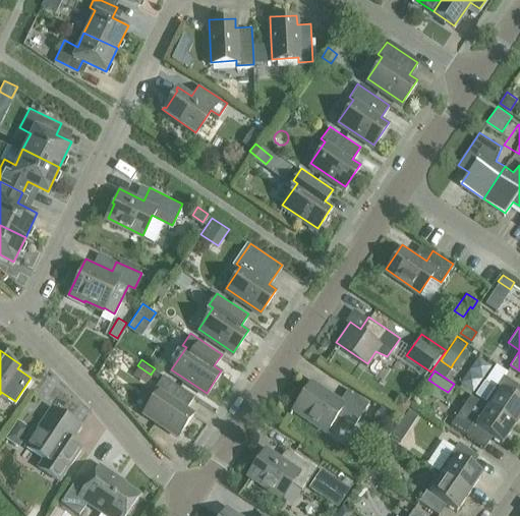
[(484,402),(515,422),(519,415),(519,398),(517,397),(519,393),(519,383),(504,373),(495,386),(484,379),(476,392),(486,399),(484,402)]
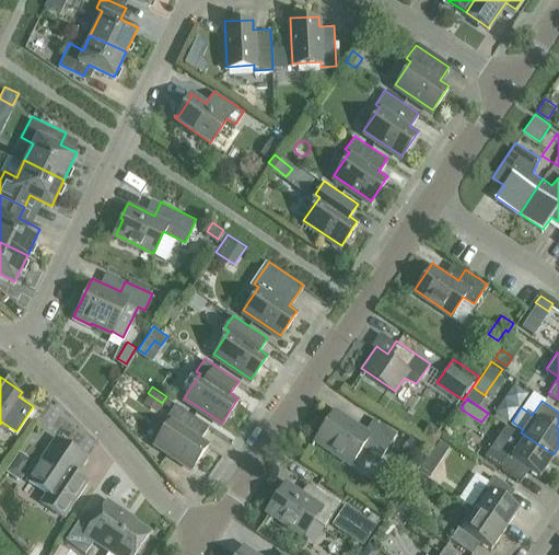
[(154,441),(191,466),(208,442),(200,438),(209,425),(175,402),(165,416),(170,418),(154,441)]
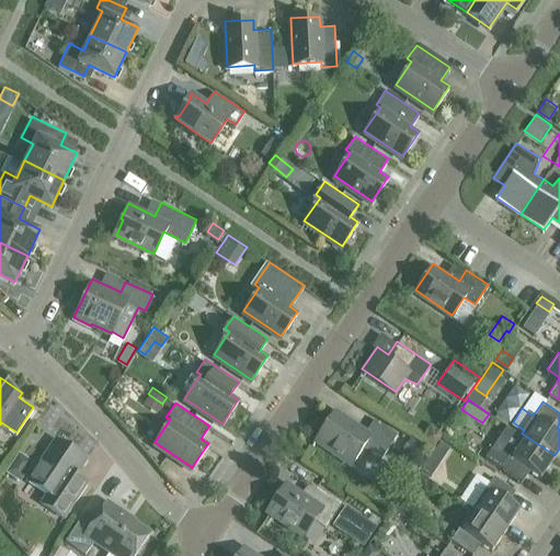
[(362,447),(368,445),(381,455),(398,432),(374,416),(365,429),(334,408),(316,438),(352,462),(362,447)]
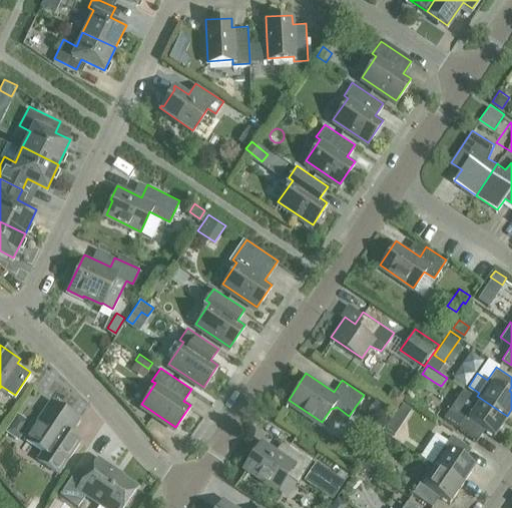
[(507,416),(477,396),(463,387),(444,416),(477,438),(484,428),(494,435),(507,416)]
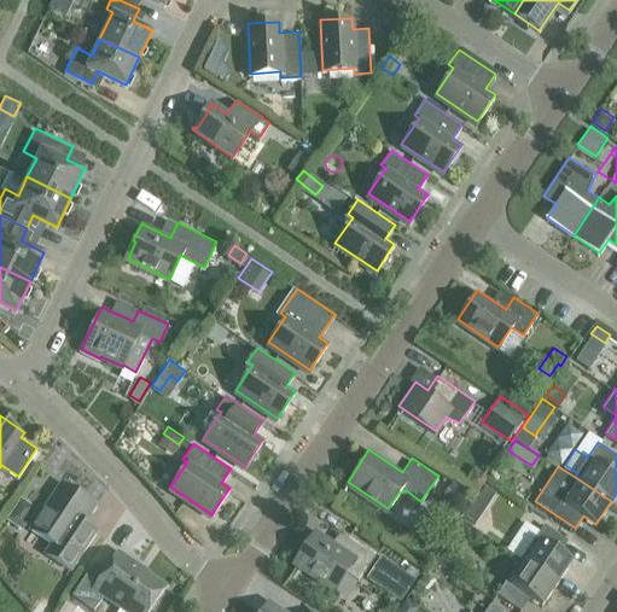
[(467,487),(457,481),(448,493),(460,500),(467,487)]
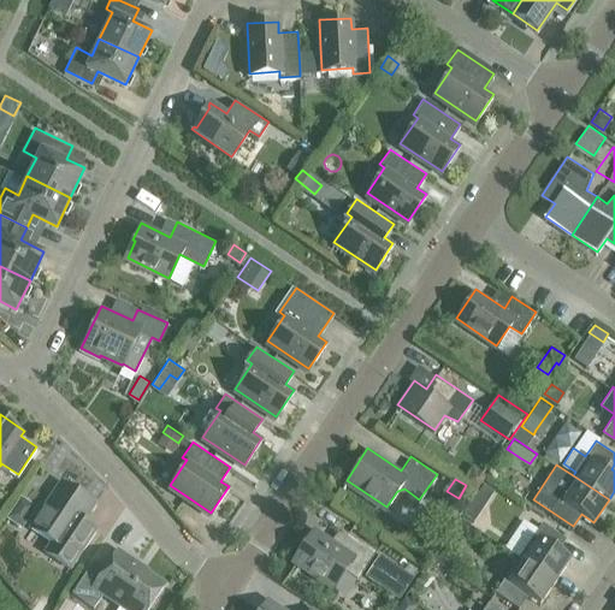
[(45,548),(71,566),(96,527),(82,517),(93,502),(61,480),(31,525),(52,538),(45,548)]
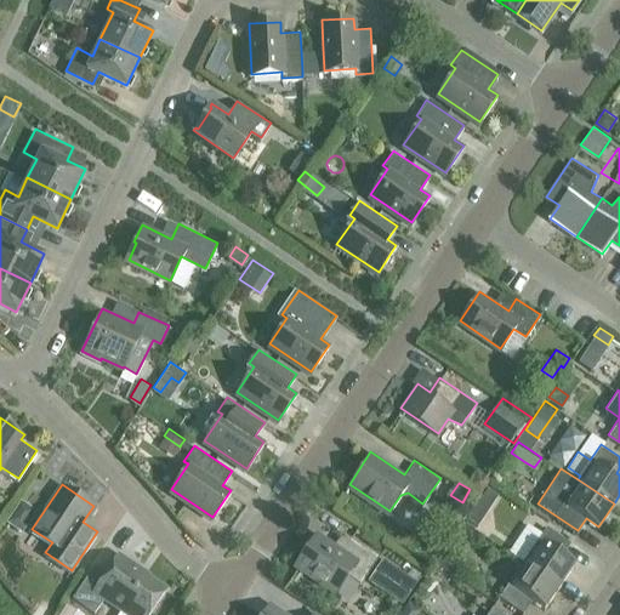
[(482,493),(493,500),(499,491),(488,484),(482,493)]
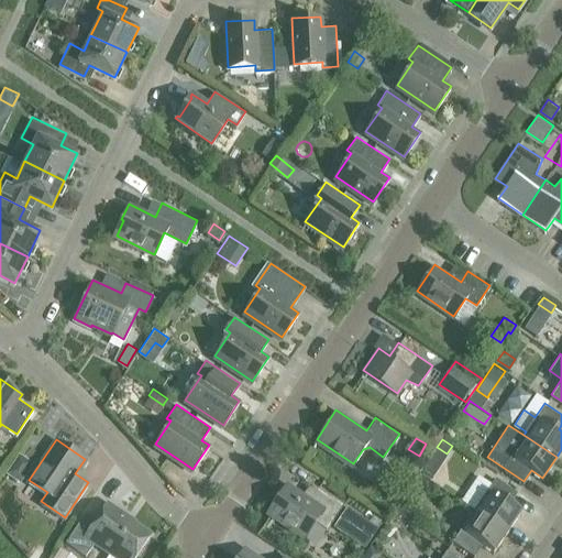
[(20,450),(6,470),(20,480),(33,459),(20,450)]
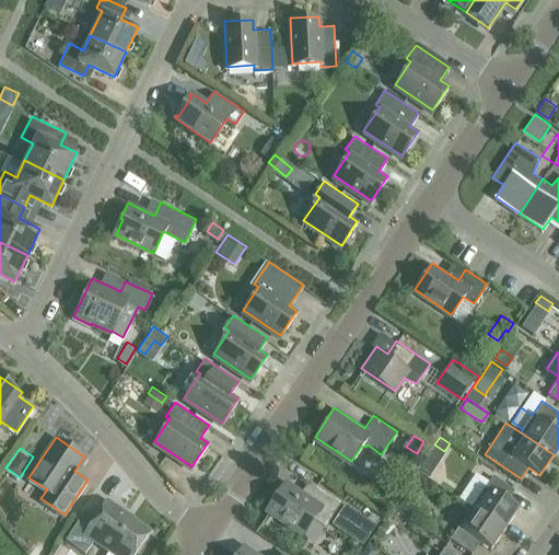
[(437,462),(428,455),(421,465),(431,472),(437,462)]
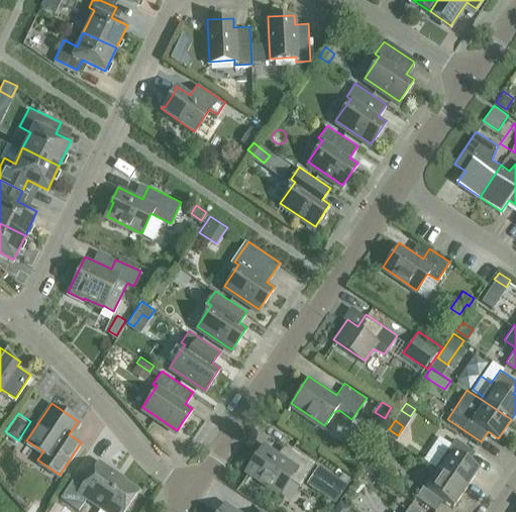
[(435,466),(466,486),(479,468),(468,461),(475,450),(454,436),(435,466)]
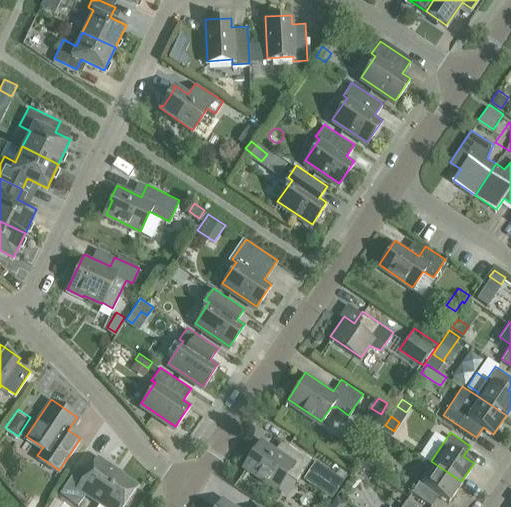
[(301,434),(297,441),(311,449),(315,443),(301,434)]
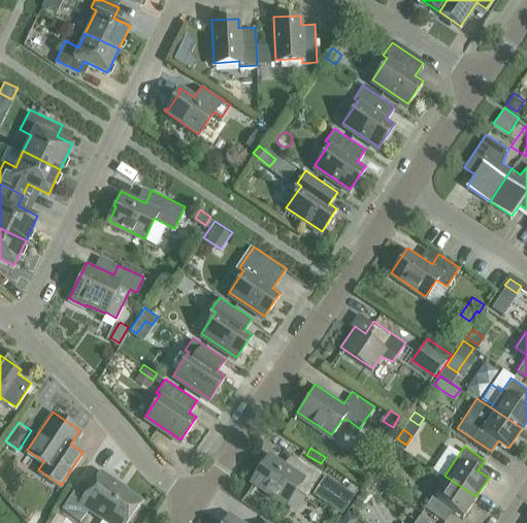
[(252,480),(286,502),(296,487),(306,494),(322,470),(298,455),(291,467),(269,453),(252,480)]
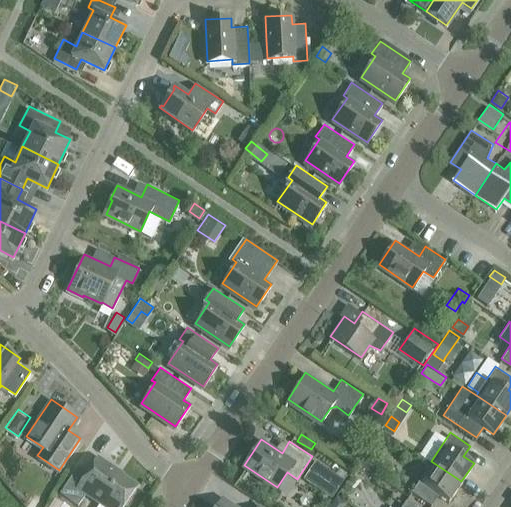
[(376,469),(381,462),(380,453),(373,448),(364,461),(376,469)]
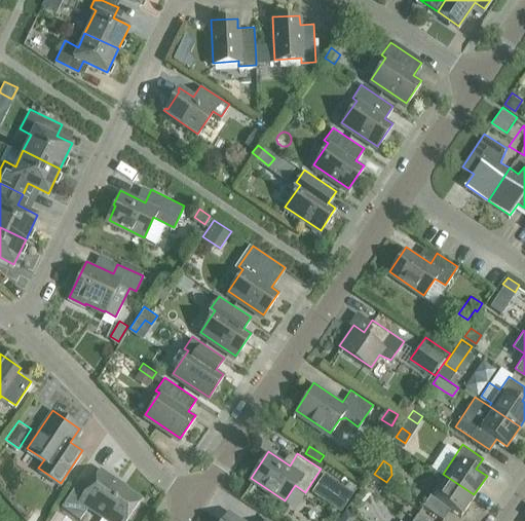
[(80,477),(62,504),(80,517),(88,505),(103,514),(98,520),(124,520),(140,497),(117,482),(118,480),(101,469),(90,484),(80,477)]
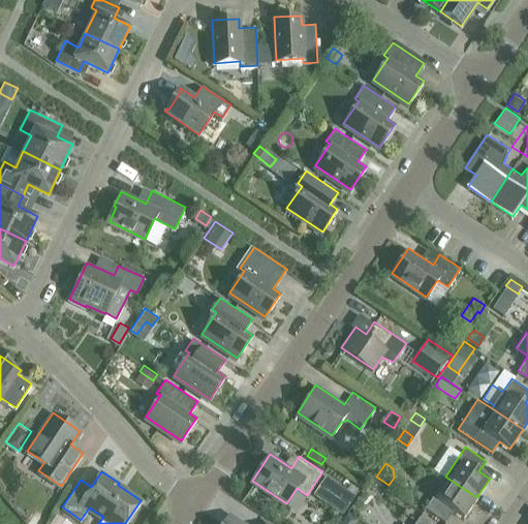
[(313,493),(342,513),(355,494),(325,474),(313,493)]
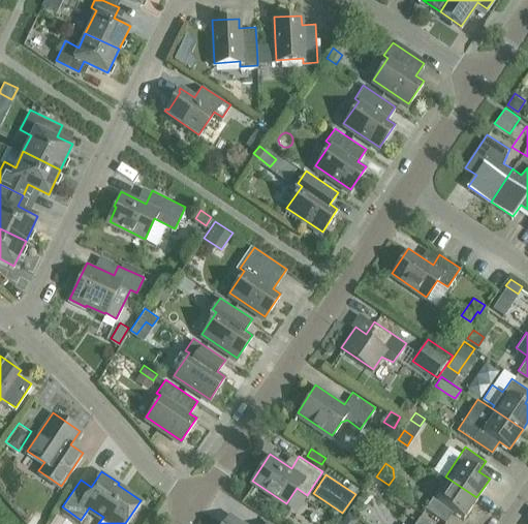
[(464,517),(476,497),(445,476),(426,506),(446,520),(454,510),(464,517)]
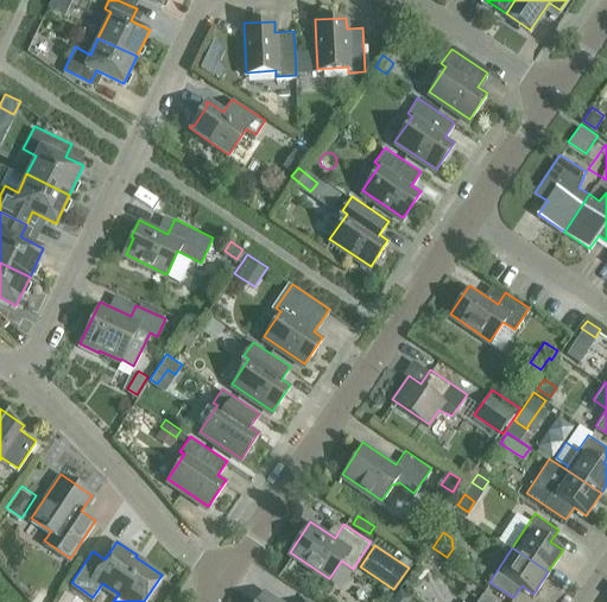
[(404,552),(398,561),(409,568),(415,558),(404,552)]
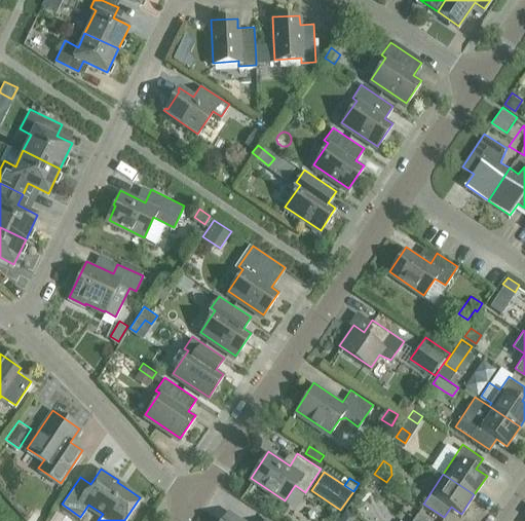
[(41,520),(47,512),(35,504),(26,517),(32,520),(41,520)]
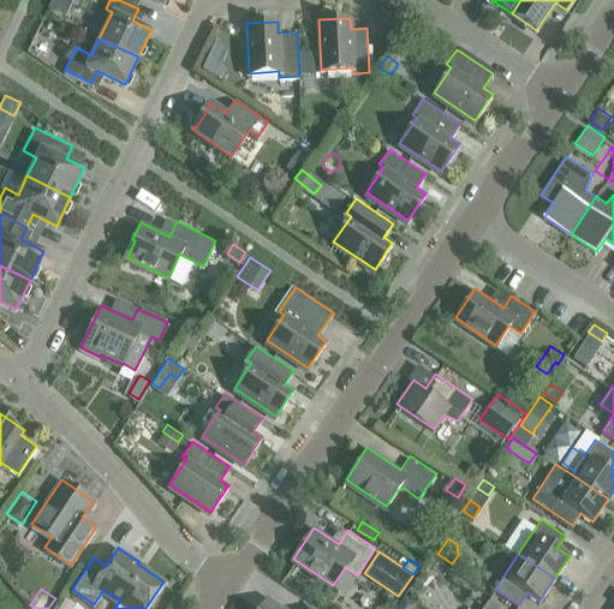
[(82,608),(84,607),(66,595),(57,608),(82,608)]
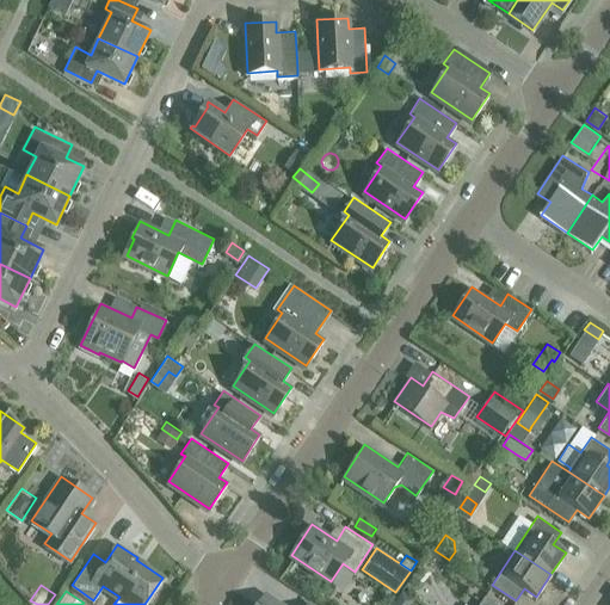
[(314,604),(309,602),(306,604),(283,604),(265,593),(256,604),(314,604)]
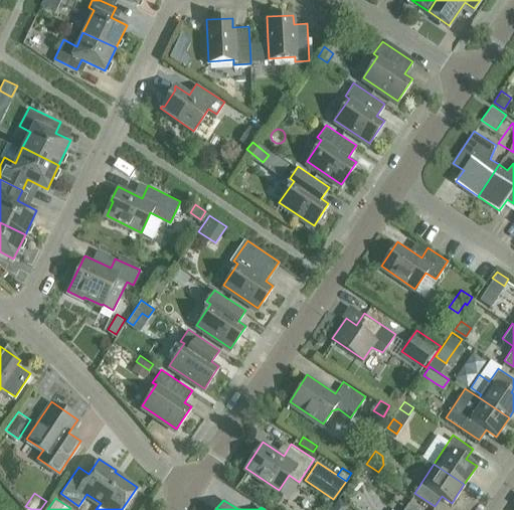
[(402,509),(420,509),(408,501),(402,509)]
